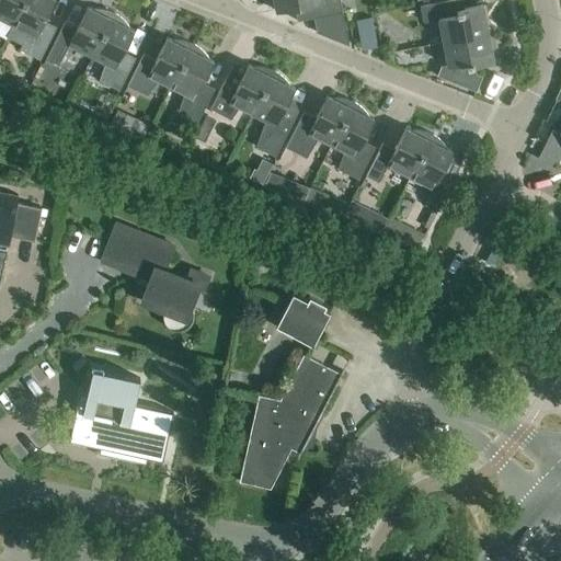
[(0,0),(0,20),(12,26),(25,0),(0,0)]
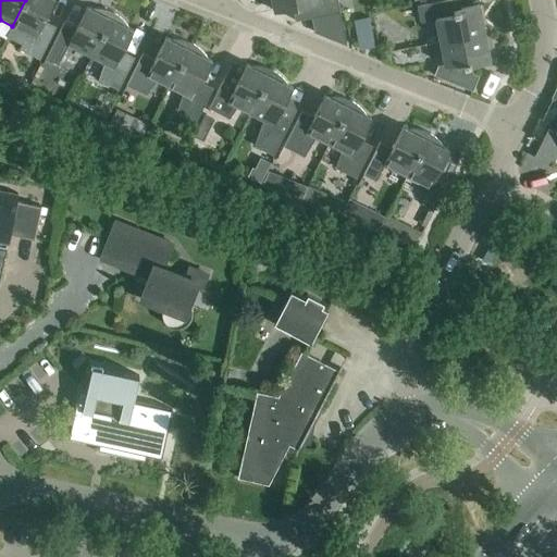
[(25,0),(12,26),(7,38),(21,45),(20,50),(39,60),(56,27),(44,22),(54,0),(25,0)]
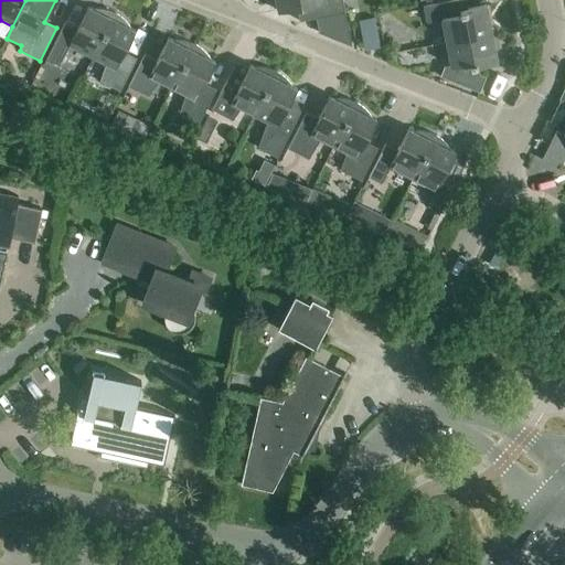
[(275,0),(278,12),(296,9),(299,22),(345,13),(342,0),(275,0)]
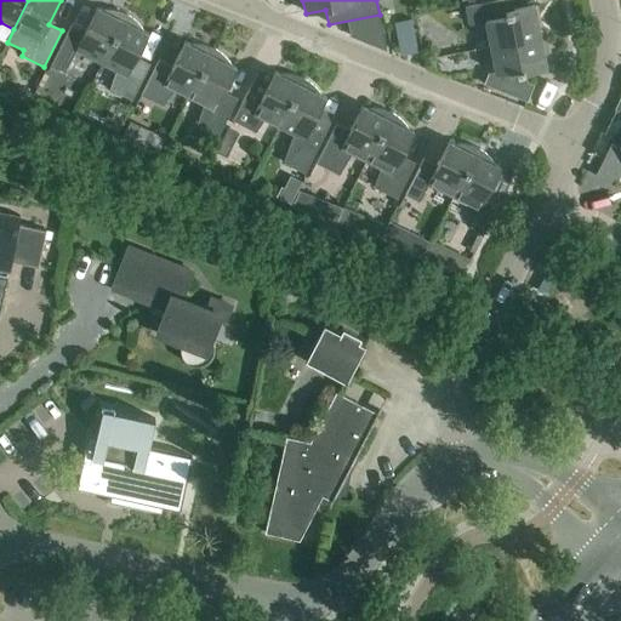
[(485,23),(490,47),(541,38),(535,6),(513,11),(511,0),(505,0),(465,7),(468,26),(485,23)]
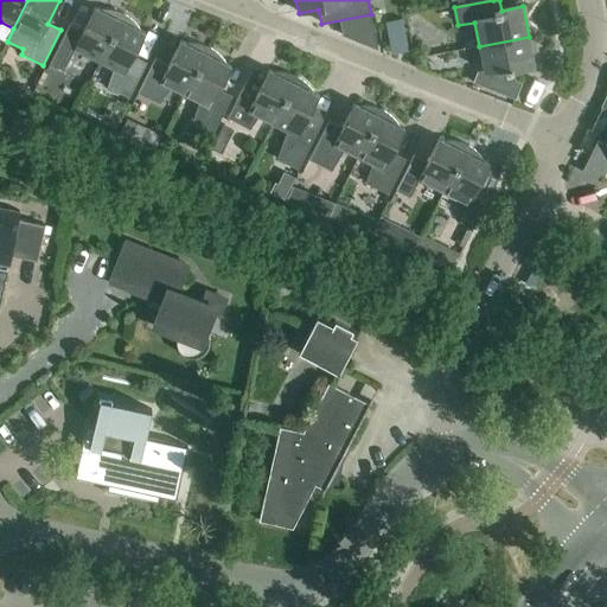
[(74,50),(98,63),(123,14),(117,12),(113,11),(107,11),(104,10),(100,11),(95,8),(83,31),(70,25),(50,64),(63,71),(74,50)]
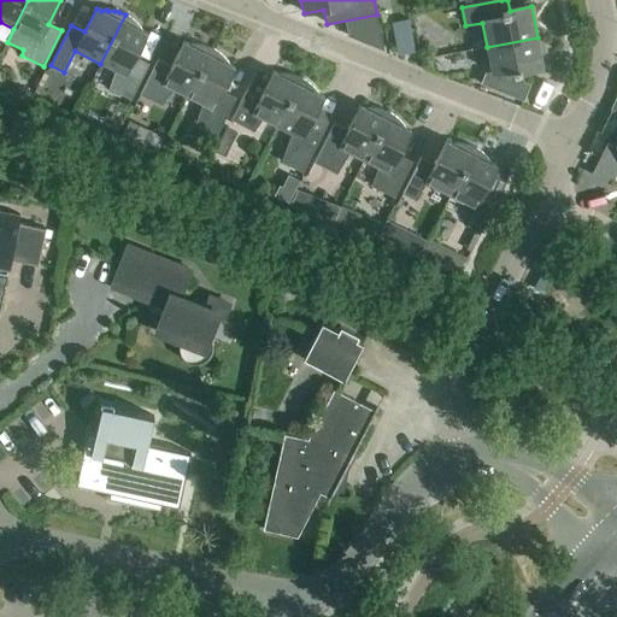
[(125,15),(100,64),(115,71),(109,89),(130,101),(148,64),(135,58),(147,34),(142,31),(141,29),(139,25),(135,22),(130,18),(125,15)]
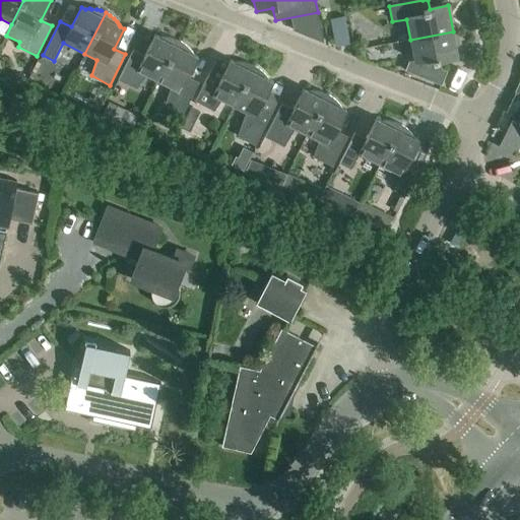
[(343,16),(330,19),(335,48),(349,45),(343,16)]
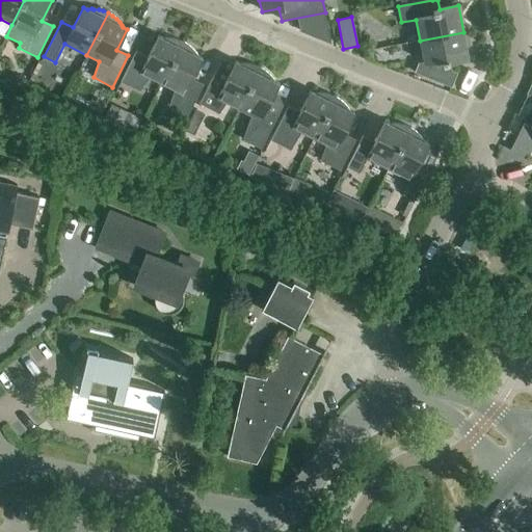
[(463,32),(420,41),(424,62),(418,63),(415,73),(452,87),(457,74),(445,69),(444,64),(469,59),(463,32)]
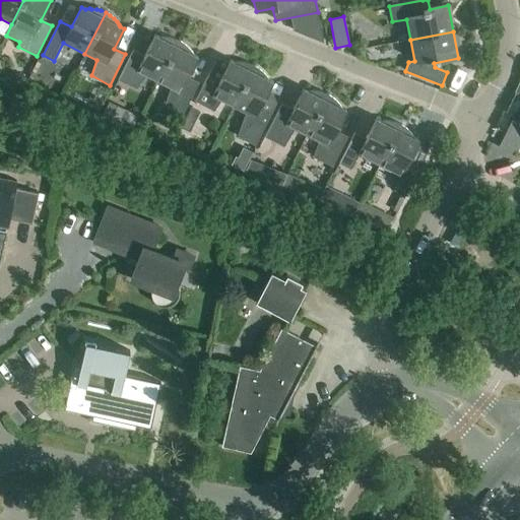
[(146,76),(157,82),(179,41),(175,40),(171,39),(168,38),(165,38),(163,38),(158,38),(154,36),(144,56),(133,50),(118,80),(136,89),(146,76)]
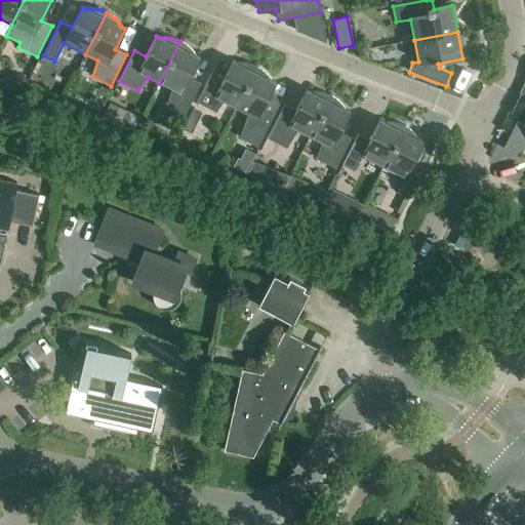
[(180,41),(159,83),(171,89),(166,105),(185,115),(201,84),(190,78),(200,57),(196,55),(195,53),(193,52),(191,50),(190,48),(188,46),(185,44),(183,42),(180,41)]
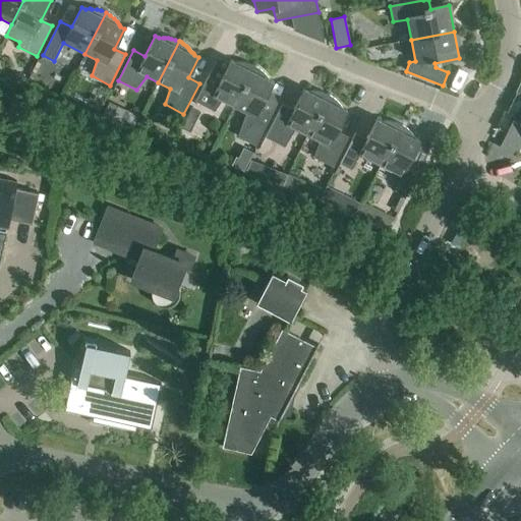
[(222,102),(233,108),(254,66),(252,65),(249,64),(245,63),(240,62),(238,62),(234,62),(230,60),(220,80),(209,74),(195,102),(214,112),(222,102)]
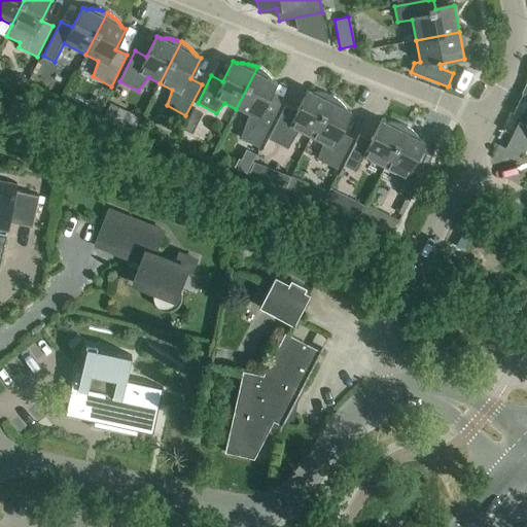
[(257,67),(236,109),(248,115),(240,139),(258,148),(278,109),(267,104),(277,83),(273,81),(272,79),(270,77),(268,74),(265,72),(262,70),(260,69),(257,67)]
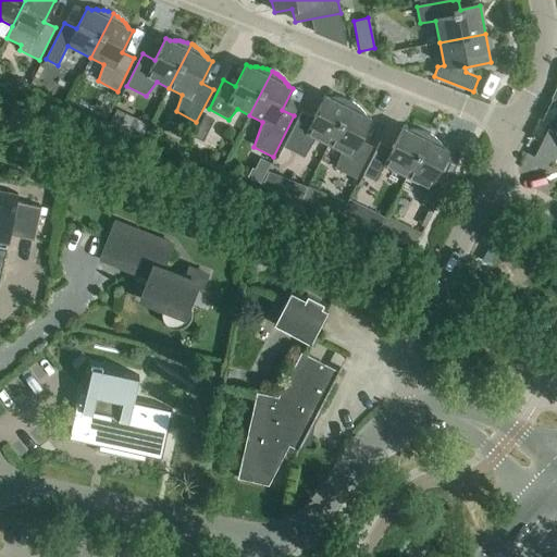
[(316,139),(329,146),(350,101),(346,100),(343,99),(341,98),(336,98),(332,97),(329,98),(324,96),(314,116),(301,111),(283,147),(304,158),(316,139)]
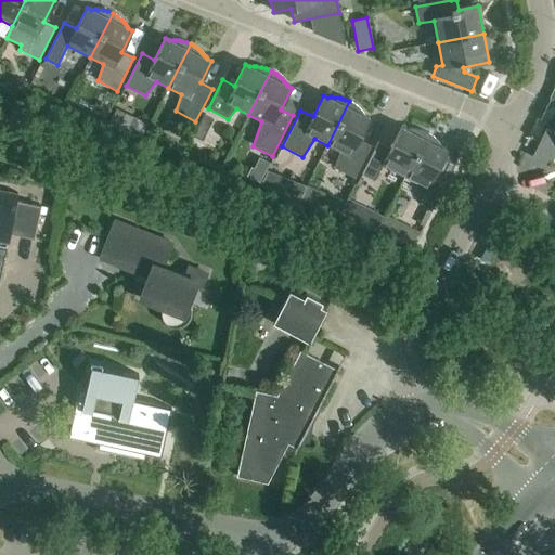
[(349,101),(327,145),(340,152),(334,168),(355,179),(371,146),(359,140),(370,118),(365,116),(362,112),(359,108),(357,106),(355,104),(352,103),(349,101)]
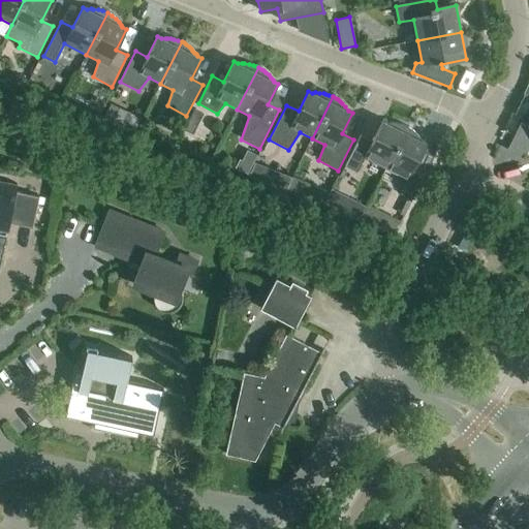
[(119,126),(126,111),(111,103),(103,118),(119,126)]
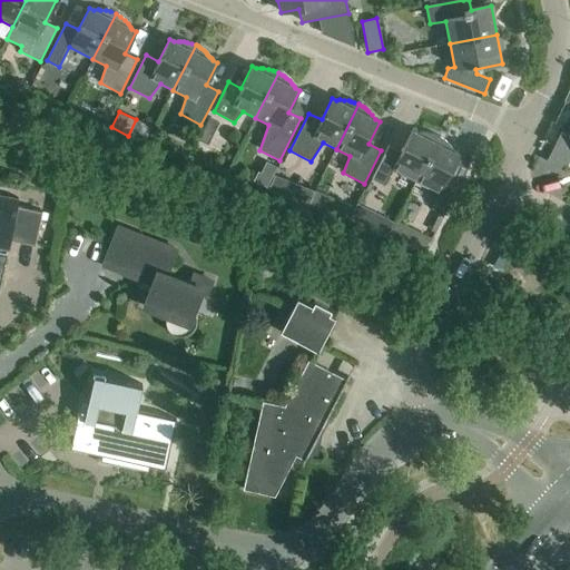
[(213,136),(218,124),(209,118),(203,130),(213,136)]
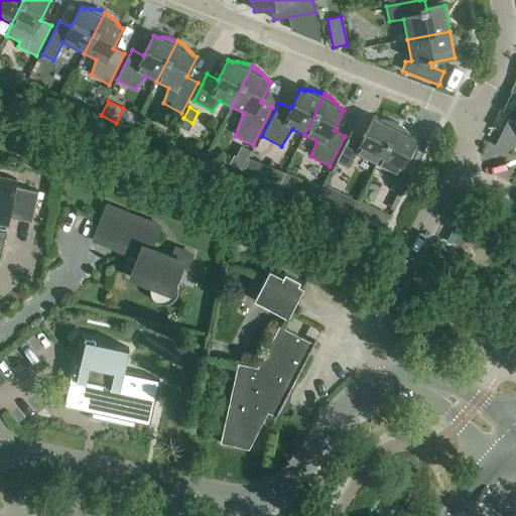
[(355,154),(376,164),(397,124),(394,123),(392,122),(388,121),(385,120),(382,120),(377,120),(373,118),(363,138),(352,132),(337,162),(348,168),(355,154)]
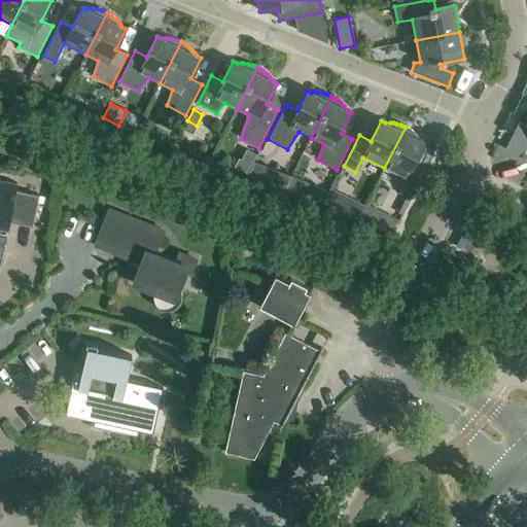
[(526,127),(526,128),(519,124),(504,150),(517,156),(526,149),(526,127)]
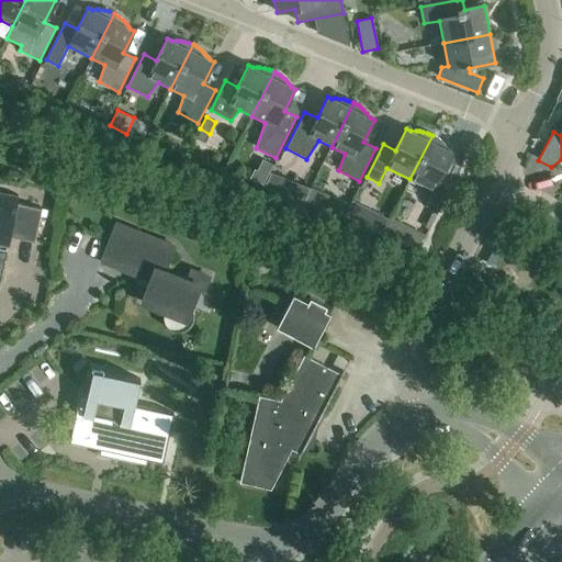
[(433,135),(409,179),(433,191),(427,203),(439,210),(454,180),(442,173),(453,153),(449,150),(447,147),(445,144),(441,142),(440,141),(437,137),(433,135)]
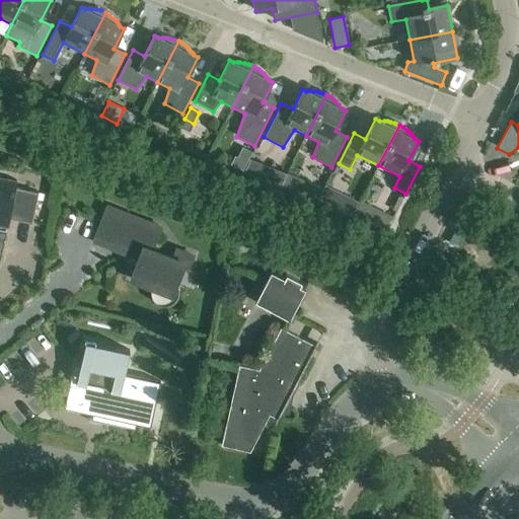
[(243,170),(247,163),(235,157),(231,164),(243,170)]
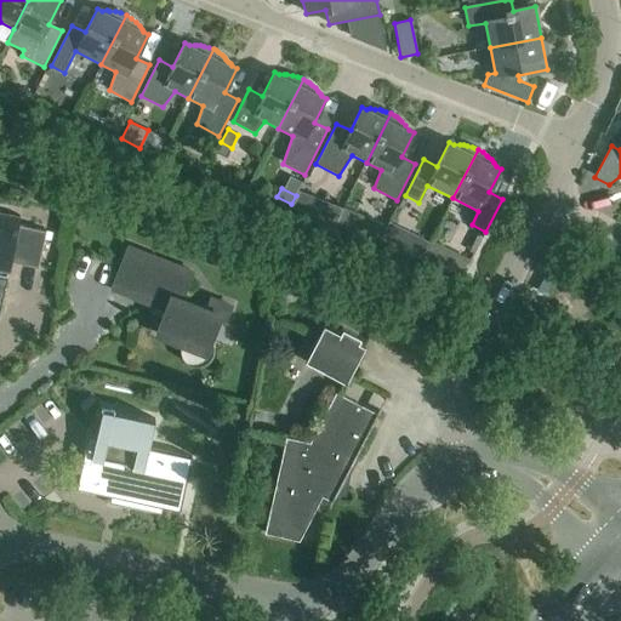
[(314,216),(320,200),(301,193),(295,208),(314,216)]
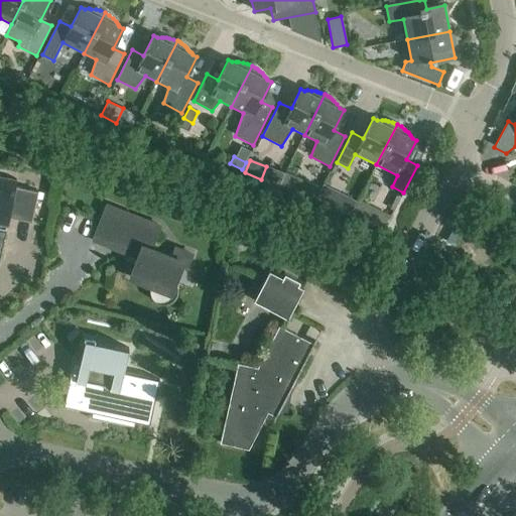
[(0,257),(9,218),(31,223),(38,192),(15,187),(17,180),(0,176),(0,257)]
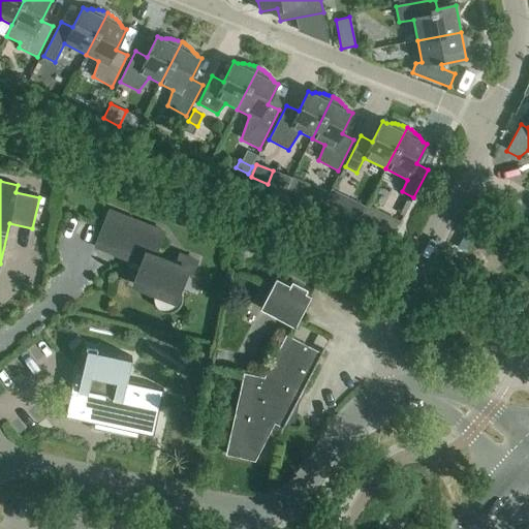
[(319,204),(324,190),(313,186),(308,199),(319,204)]
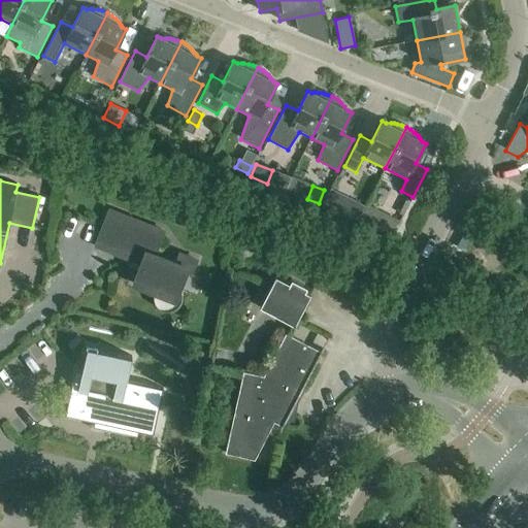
[(359,220),(365,207),(351,199),(343,212),(359,220)]
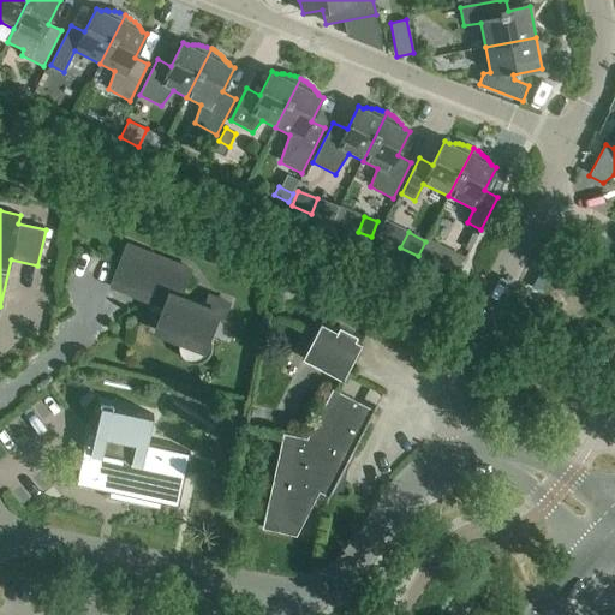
[(465,257),(429,239),(421,256),(455,275),(465,257)]
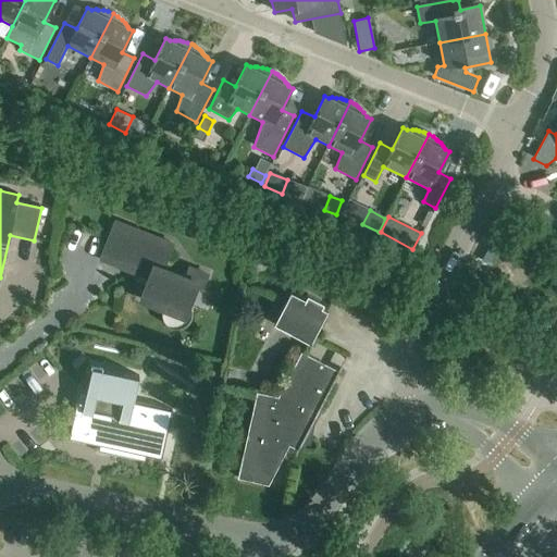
[(140,300),(184,317),(196,286),(201,288),(207,275),(189,269),(186,279),(162,269),(172,244),(115,222),(101,260),(138,274),(140,269),(151,273),(140,300)]
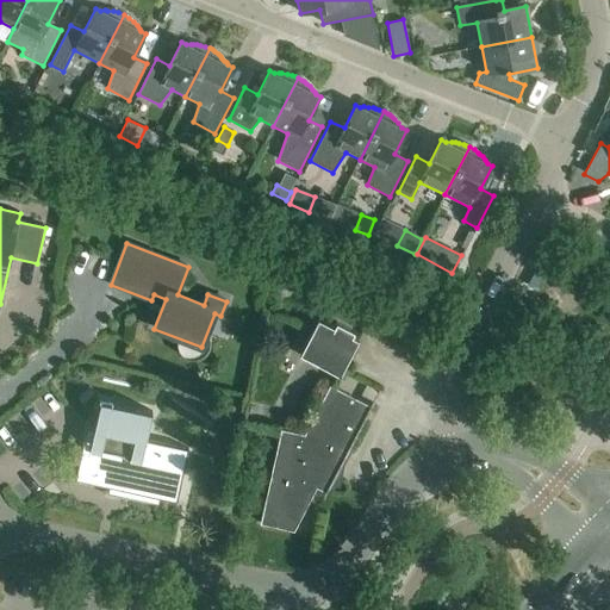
[(318,319),(299,355),(340,377),(359,341),(353,337),(355,332),(336,323),(334,328),(318,319)]
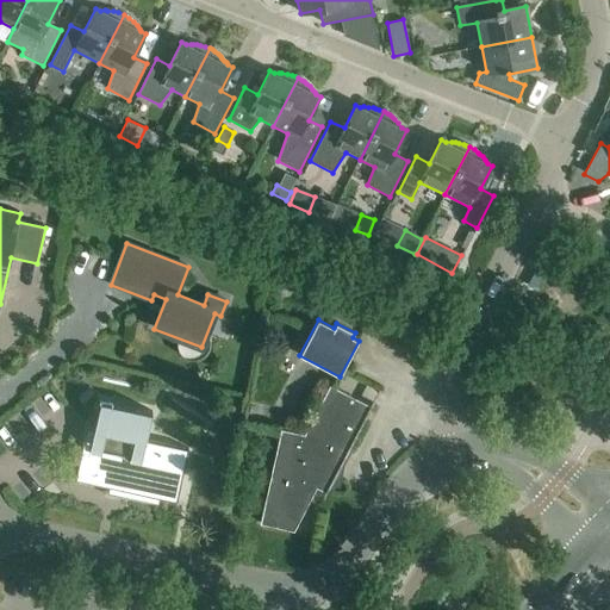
[(260,524),(293,531),(316,487),(325,492),(327,493),(332,481),(338,481),(342,462),(371,408),(330,385),(304,435),(280,429),(260,524)]
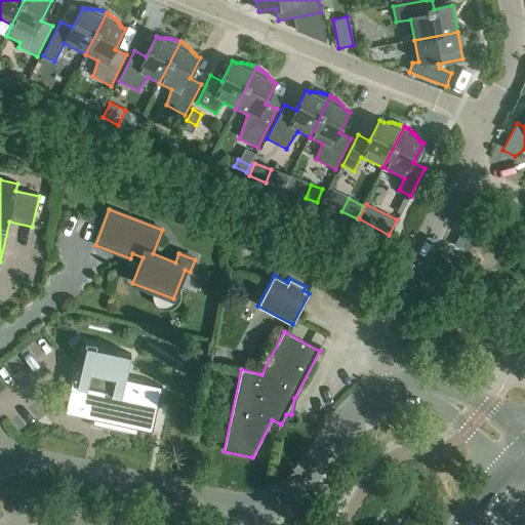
[(92,423),(135,434),(136,429),(152,432),(162,387),(125,378),(131,355),(86,346),(81,369),(74,368),(64,413),(93,419),(92,423)]
